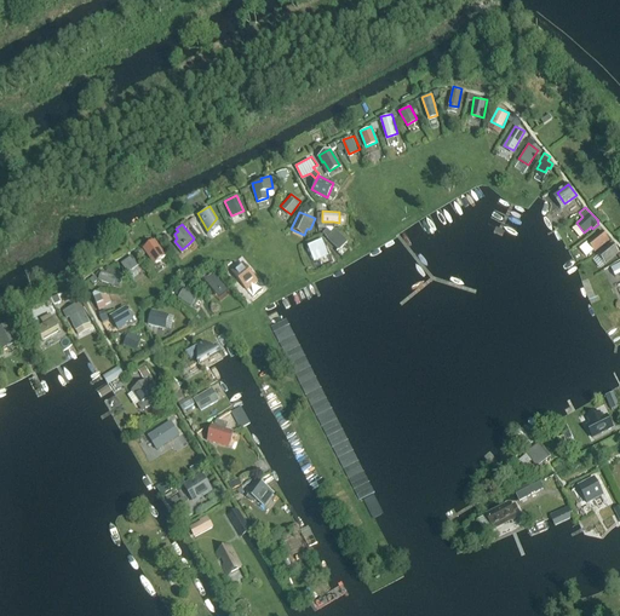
[(334,229),(332,231),(327,226),(322,232),(338,248),(345,240),(334,229)]
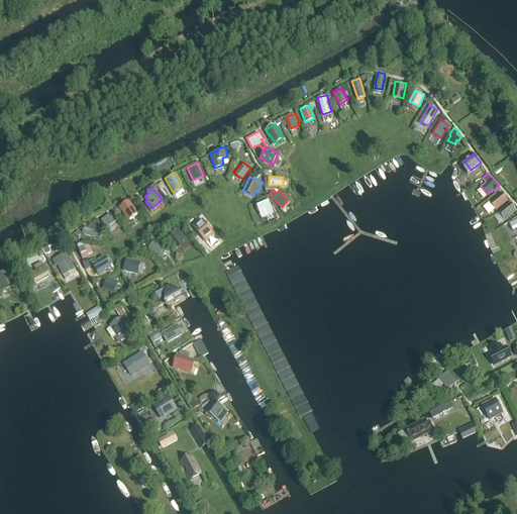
[(501,190),(489,200),(489,201),(484,205),(489,212),(495,208),(496,209),(509,199),(501,190)]
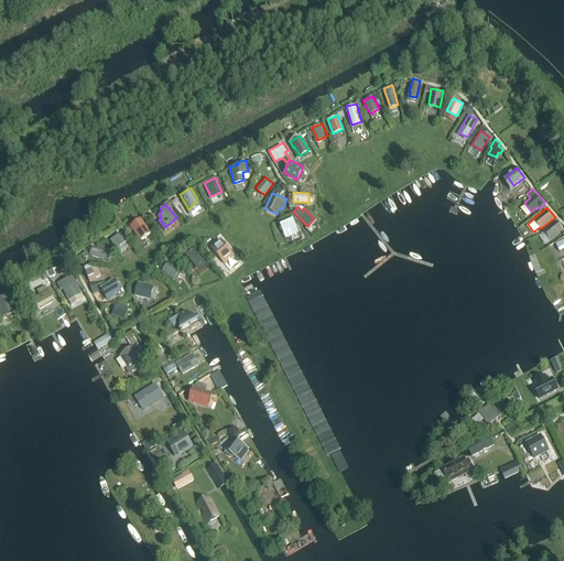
[(299,232),(292,215),(279,222),(285,237),(299,232)]
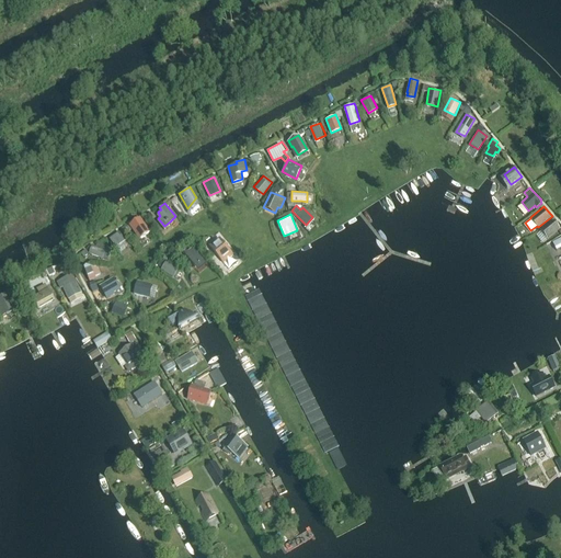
[(553,218),(540,229),(548,238),(560,228),(553,218)]
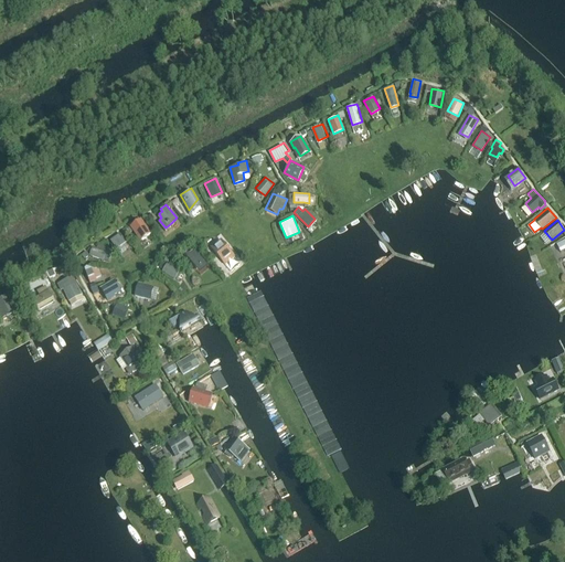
[(150,235),(141,221),(132,226),(140,240),(150,235)]
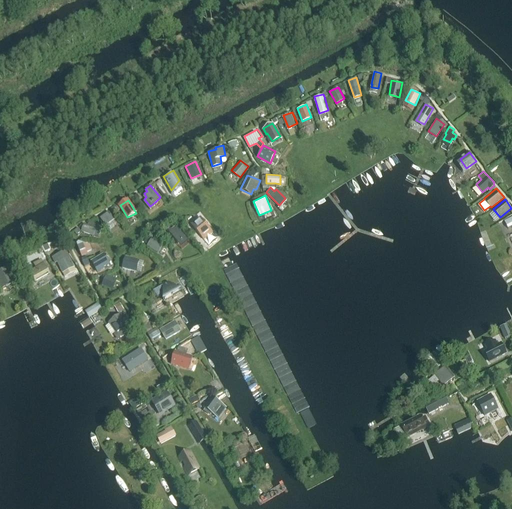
[(108,214),(106,211),(100,216),(106,224),(115,218),(111,212),(108,214)]
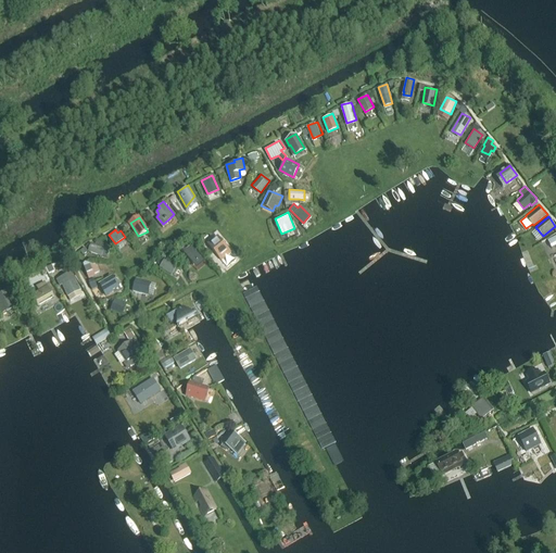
[(231,251),(217,234),(207,241),(222,259),(231,251)]
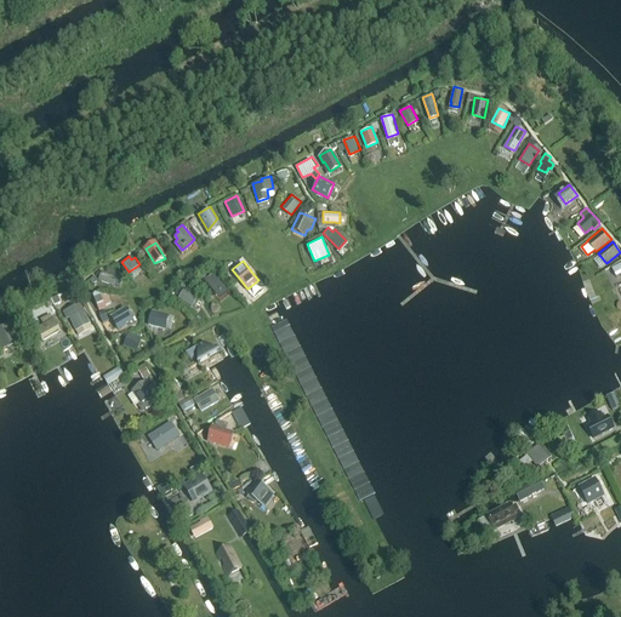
[(107,270),(102,269),(98,279),(114,284),(119,269),(108,266),(107,270)]
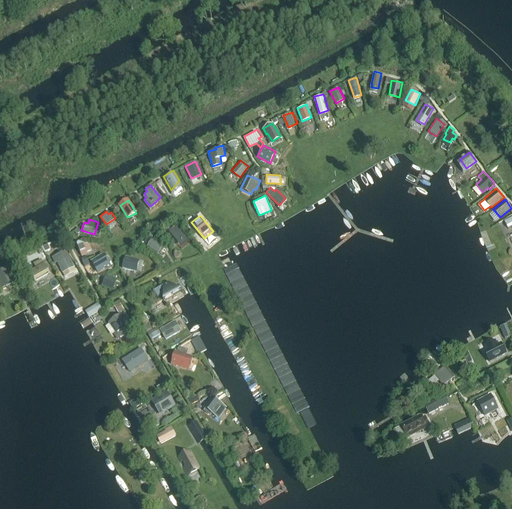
[(185,236),(176,224),(171,228),(170,226),(167,228),(178,242),(185,236)]
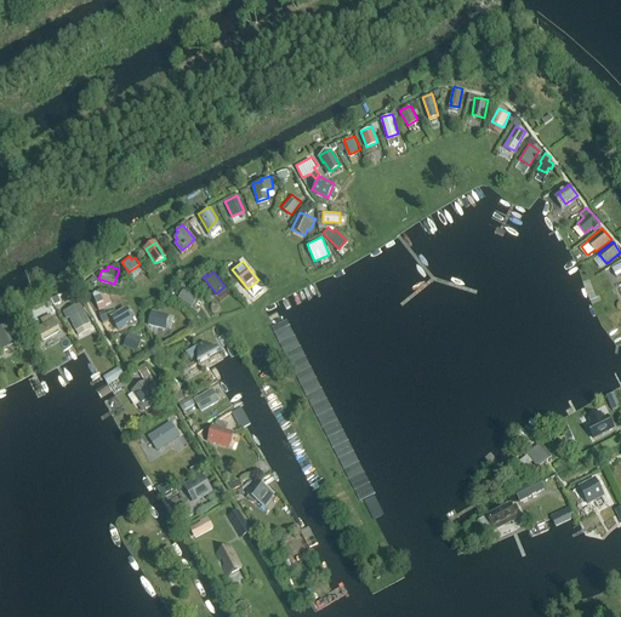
[(193,287),(186,284),(178,296),(192,304),(198,295),(192,290),(193,287)]
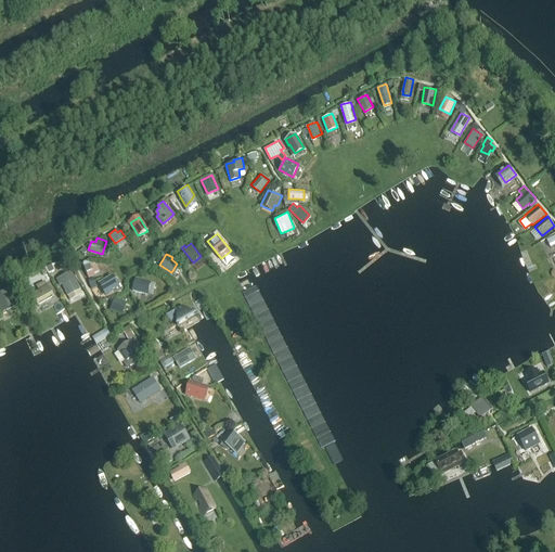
[(100,269),(98,265),(87,261),(82,264),(89,276),(95,273),(94,271),(100,269)]
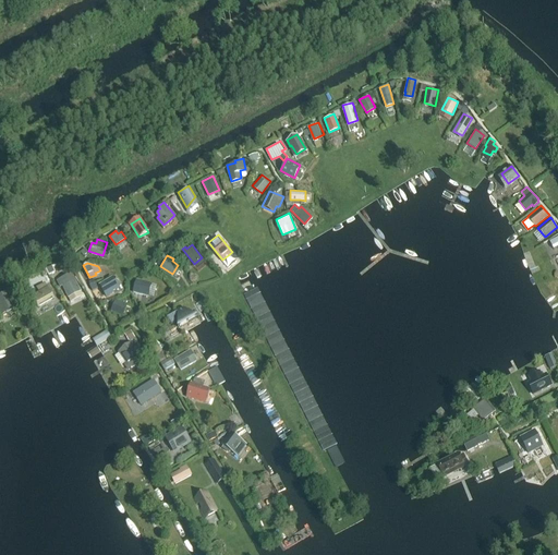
[(52,264),(46,267),(49,274),(56,270),(52,264)]
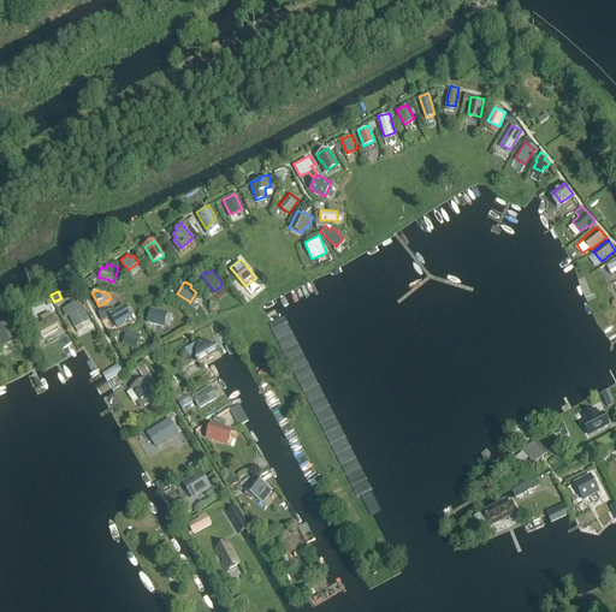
[(90,319),(80,298),(63,307),(66,315),(69,314),(75,326),(90,319)]
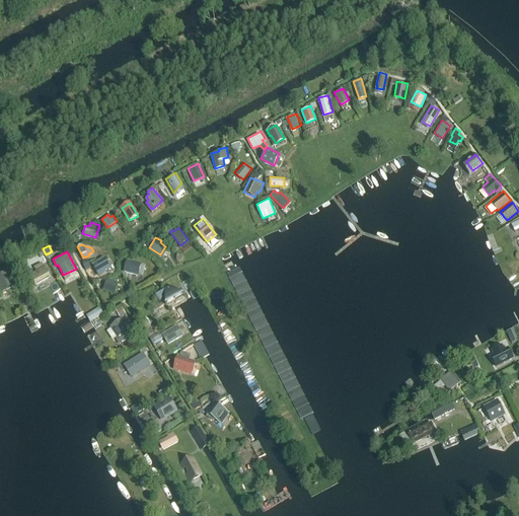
[(105,271),(104,269),(109,266),(104,258),(93,264),(99,274),(105,271)]
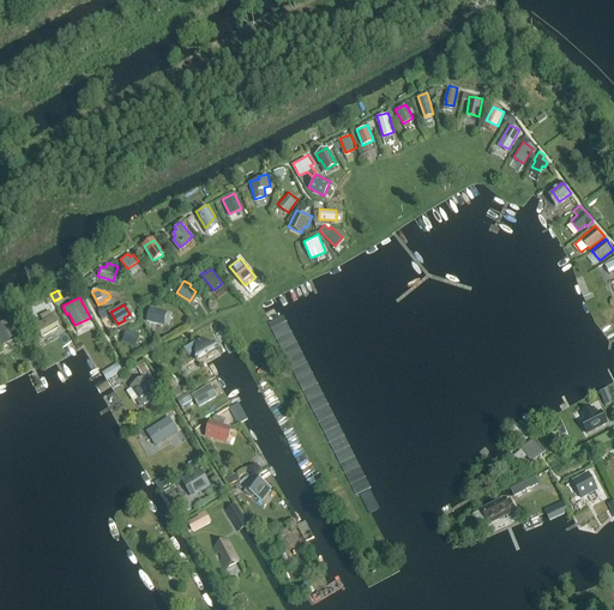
[(168,309),(150,306),(146,319),(164,324),(168,309)]
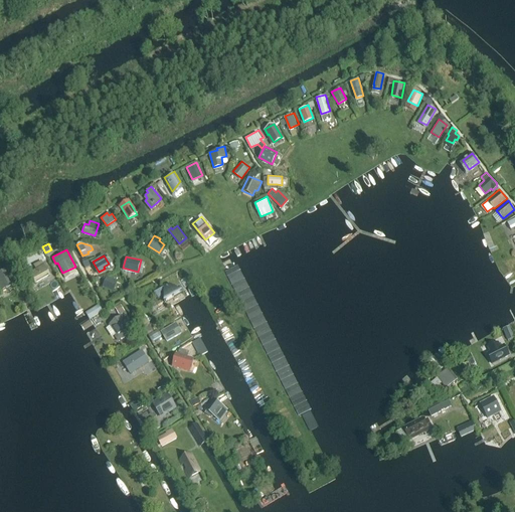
[(24,258),(16,262),(20,268),(27,264),(24,258)]
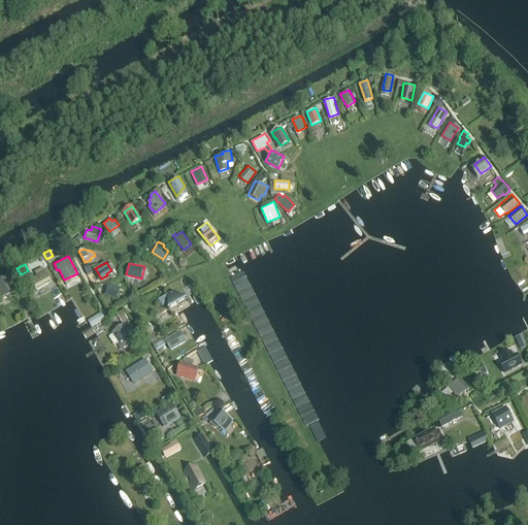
[(51,279),(42,265),(35,269),(38,275),(31,279),(36,287),(51,279)]
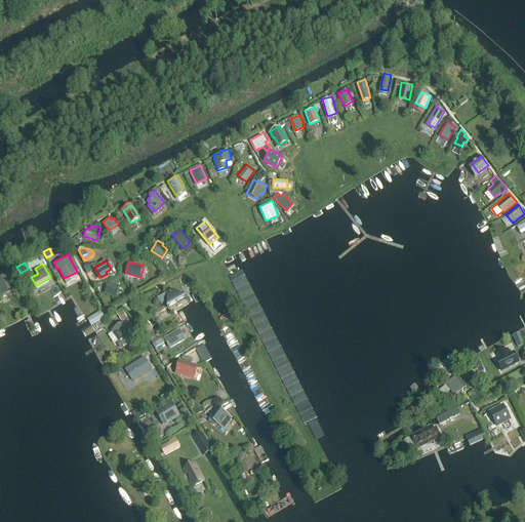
[(0,292),(1,295),(12,290),(19,287),(12,273),(6,276),(0,278),(0,292)]
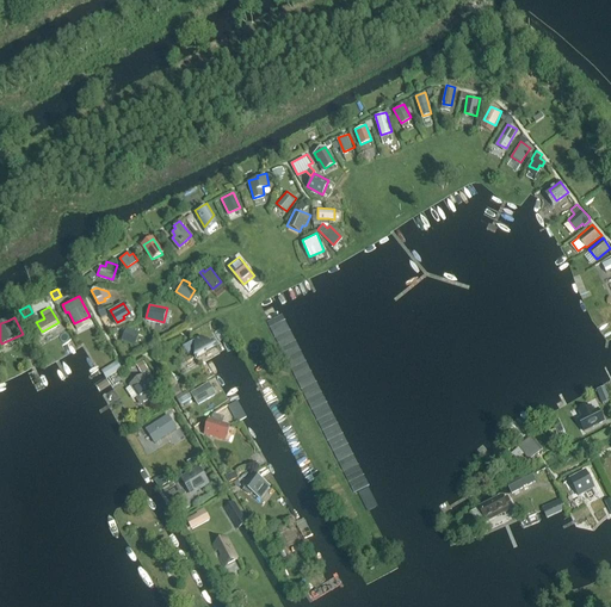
[(140,332),(127,327),(122,339),(135,345),(140,332)]
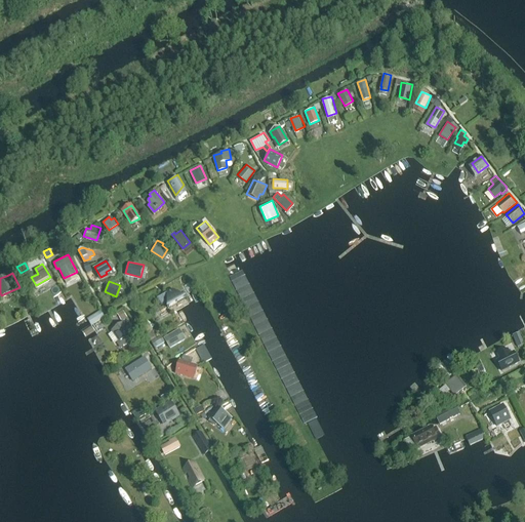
[(167,295),(159,299),(161,305),(167,300),(168,306),(187,296),(170,287),(166,288),(167,295)]
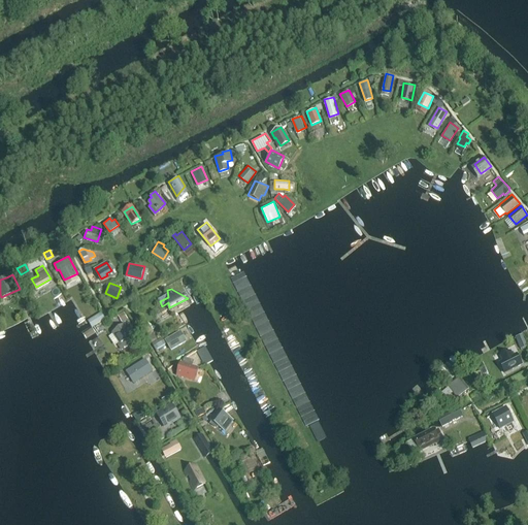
[(101,308),(88,319),(93,325),(105,316),(101,308)]
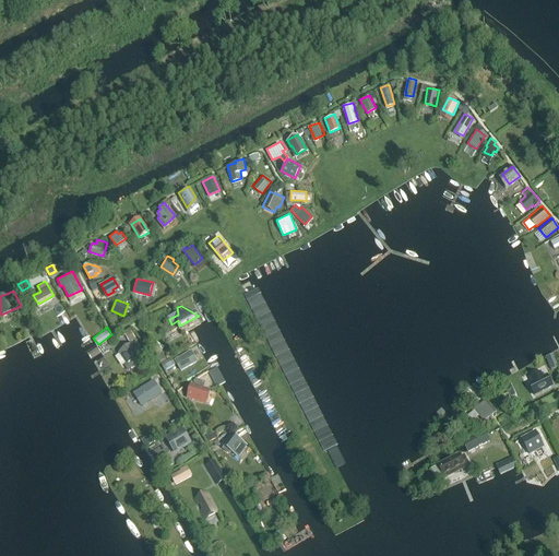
[(125,332),(129,340),(135,336),(131,329),(125,332)]
